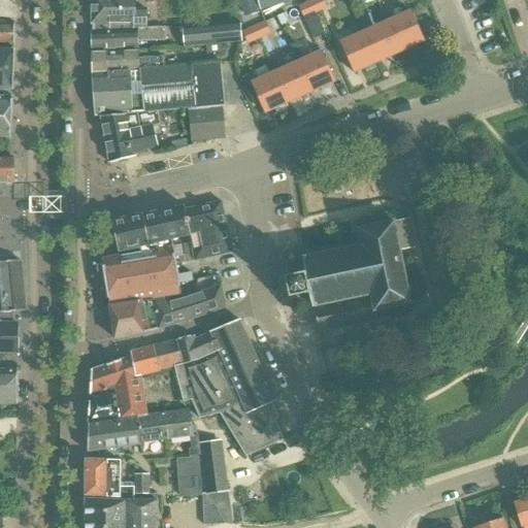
[(0,0),(0,18),(14,18),(13,0),(0,0)]
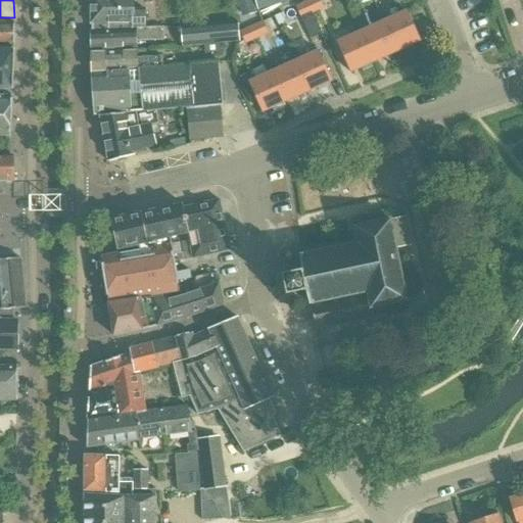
[(134,0),(92,0),(92,25),(93,25),(93,31),(146,28),(145,9),(134,9),(134,0)]
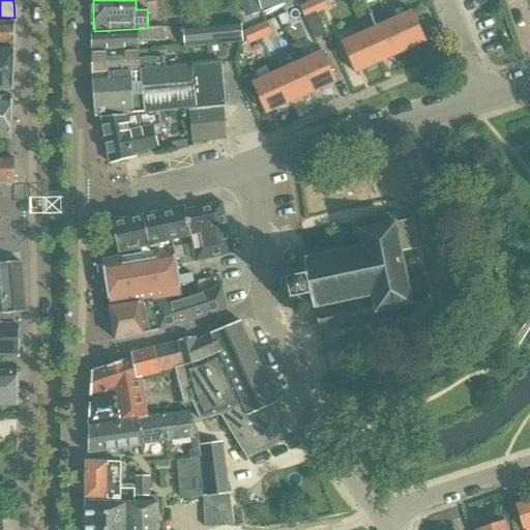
[(257,0),(258,1),(261,10),(297,0),(257,0)]
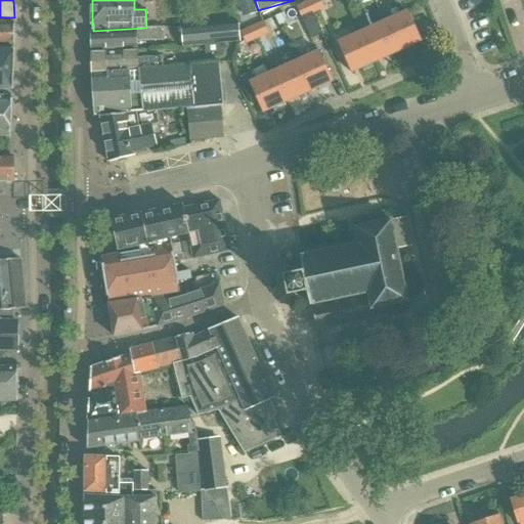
[(319,0),(312,0),(307,2),(313,14),(324,9),(319,0)]
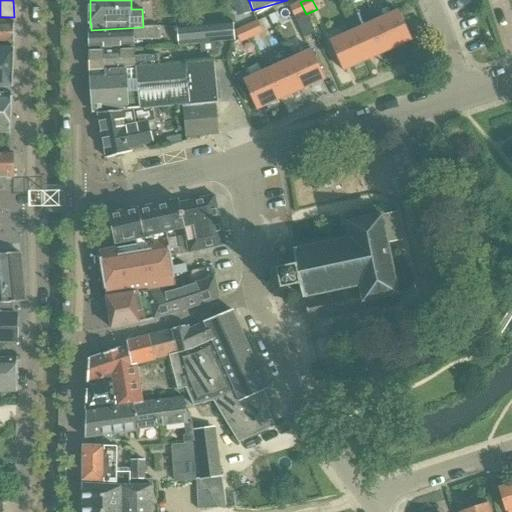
[(300,2),(289,7),(294,18),(304,39),(315,34),(306,14),(300,2)]
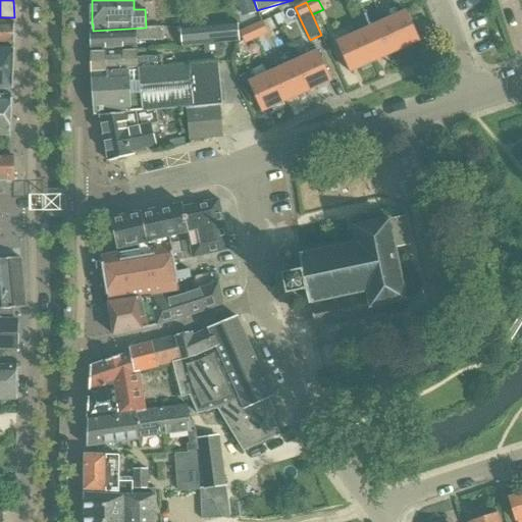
[(398,52),(420,42),(407,12),(383,22),(398,52)]
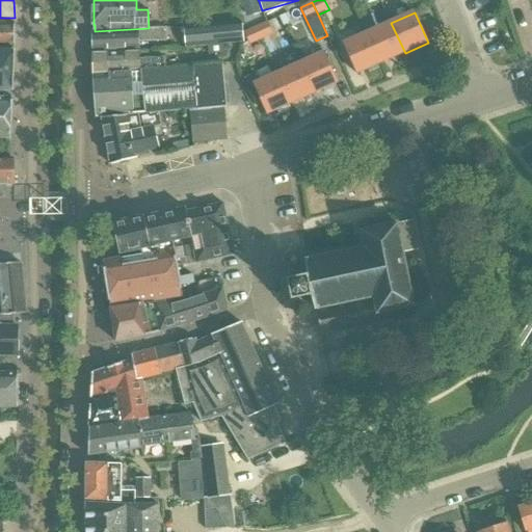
[(185,49),(244,44),(242,22),(183,27),(185,49)]
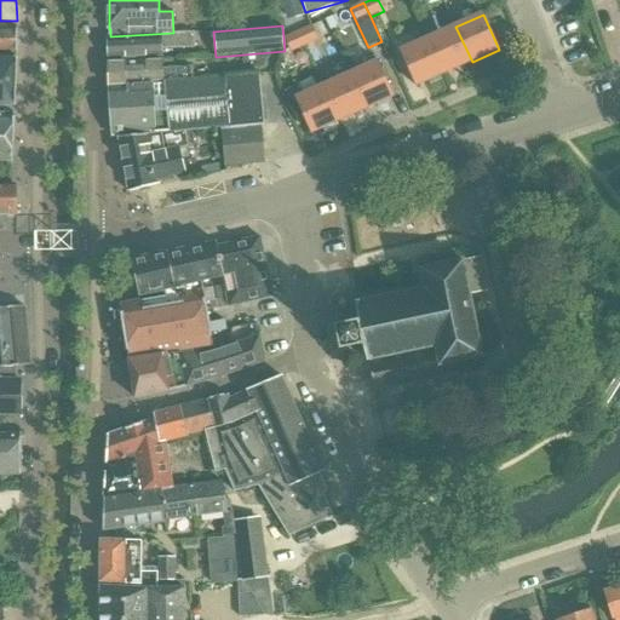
[(0,55),(16,56),(16,50),(18,49),(18,44),(17,42),(17,27),(0,27),(0,55)]
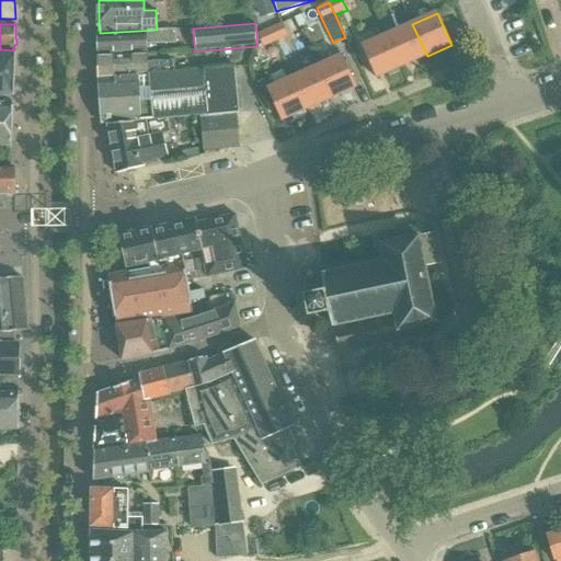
[(264,49),(287,38),(282,24),(258,35),(262,45),(253,49),(258,58),(254,60),(256,67),(270,60),(264,49)]
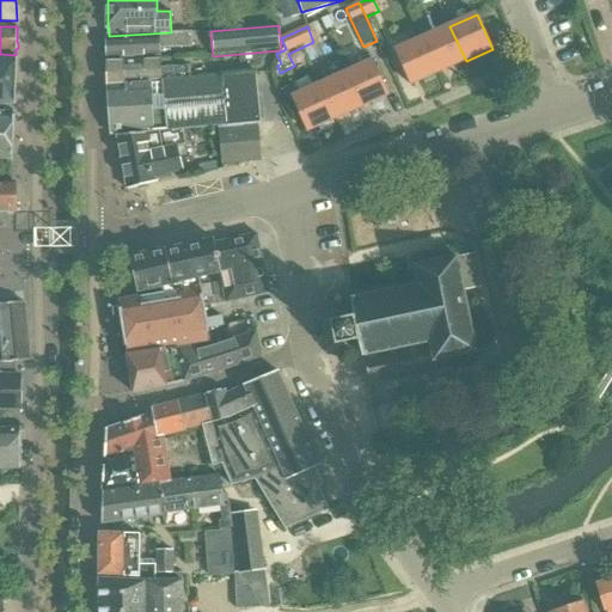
[(439,74),(466,61),(450,26),(423,38),(439,74)]
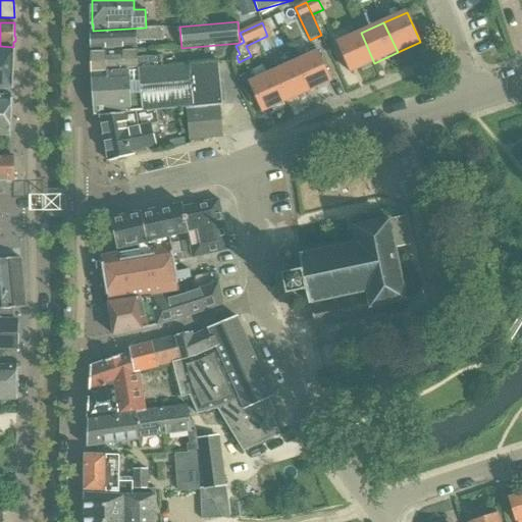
[(138,49),(138,42),(162,41),(162,30),(92,32),(93,50),(138,49)]
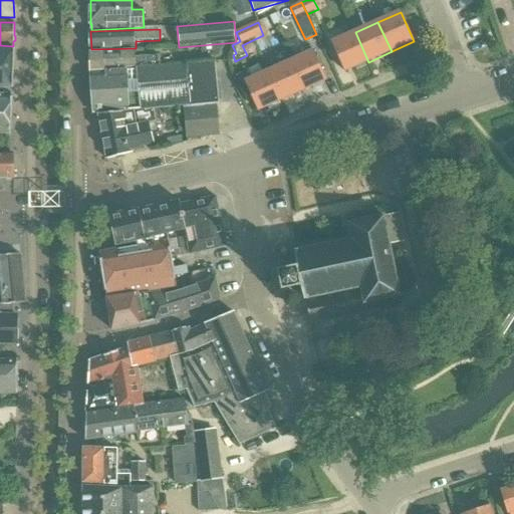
[(345,72),(368,62),(355,32),(332,42),(345,72)]
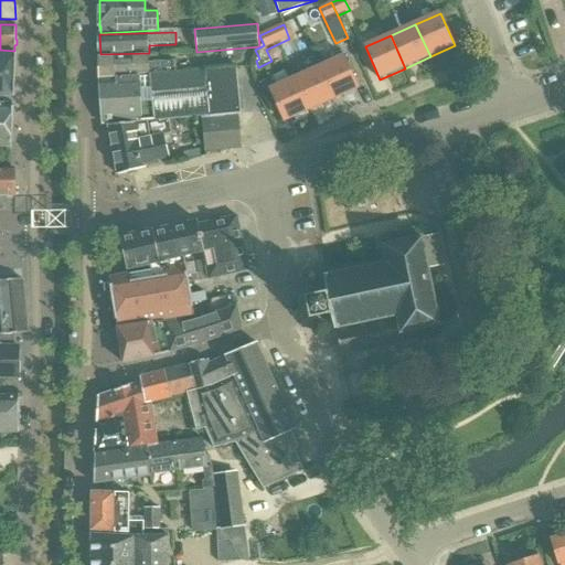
[(0,96),(13,97),(16,52),(0,52),(0,96)]
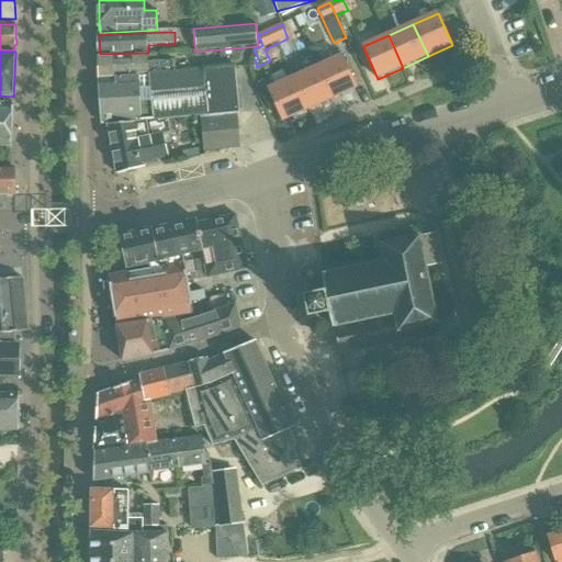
[(333,99),(357,88),(343,55),(317,66),(333,99)]
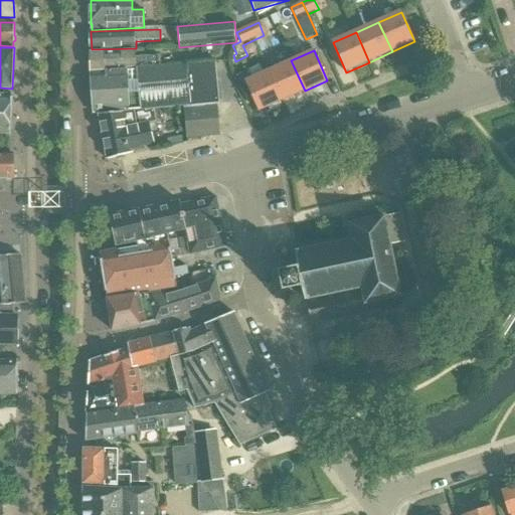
[(135,51),(91,53),(92,71),(137,67),(160,65),(159,56),(145,57),(144,56),(138,56),(137,58),(135,58),(135,51)]
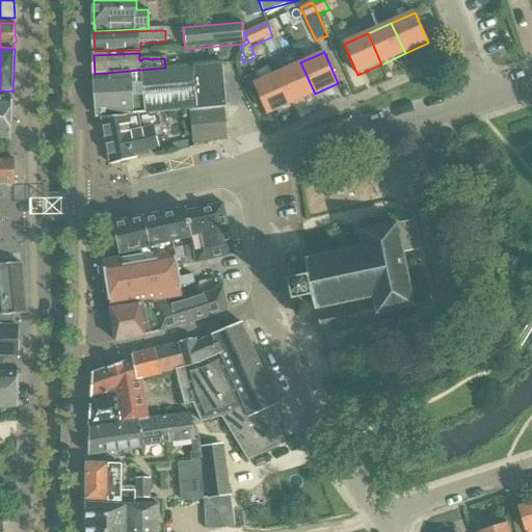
[(291,104),(315,94),(300,62),(277,73),(291,104)]
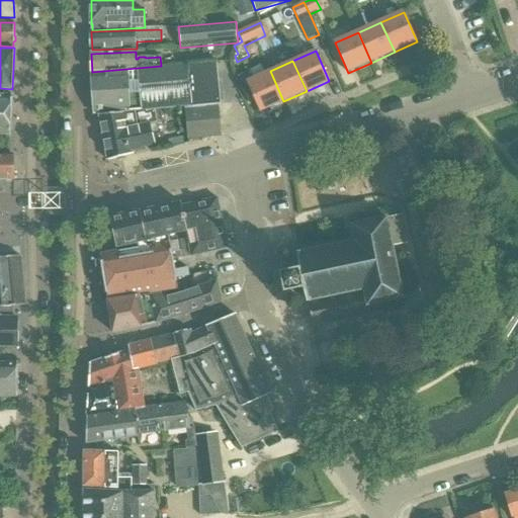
[(162,76),(160,76),(163,108),(170,107),(218,103),(217,92),(216,90),(216,85),(214,71),(208,72),(207,64),(162,68),(162,76)]
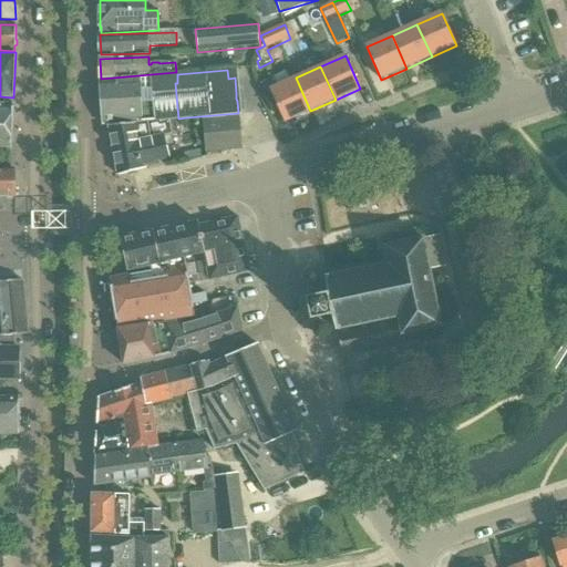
[(151,74),(101,79),(103,107),(104,125),(109,125),(110,125),(110,126),(155,122),(151,74)]
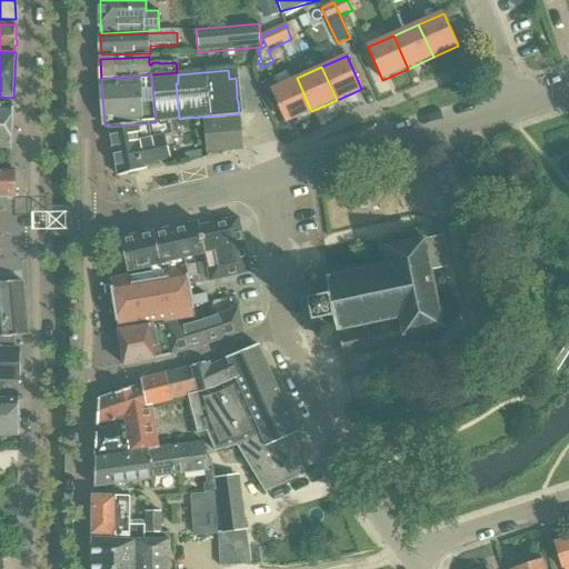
[(286,122),(311,111),(297,78),(271,89),(286,122)]
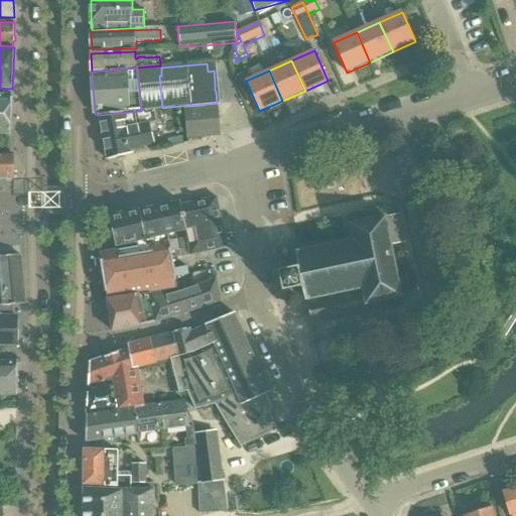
[(0,134),(10,134),(11,94),(0,94),(0,134)]
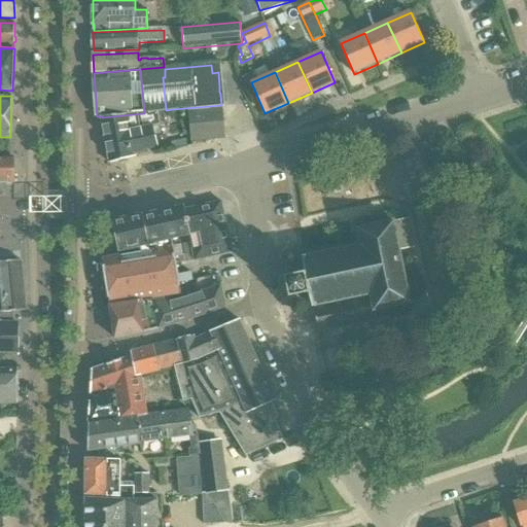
[(202,141),(224,139),(221,107),(188,111),(191,146),(202,144),(202,141)]
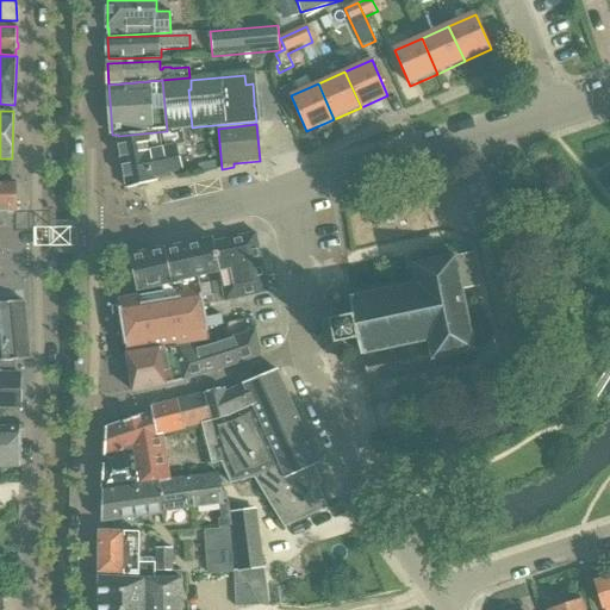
[(167,131),(118,136),(128,190),(159,182),(157,178),(182,170),(178,147),(186,144),(182,130),(167,131)]
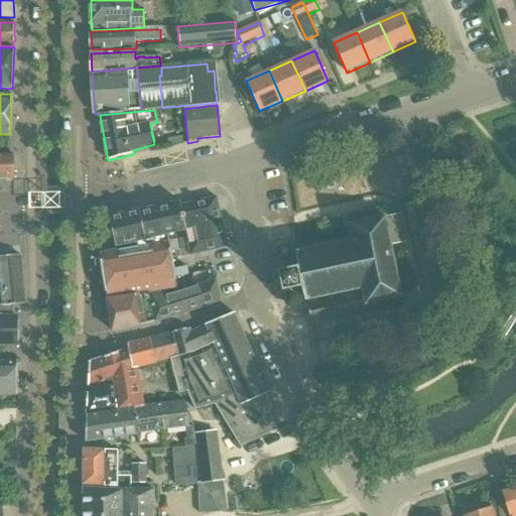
[(0,178),(14,178),(13,155),(0,154),(0,178)]
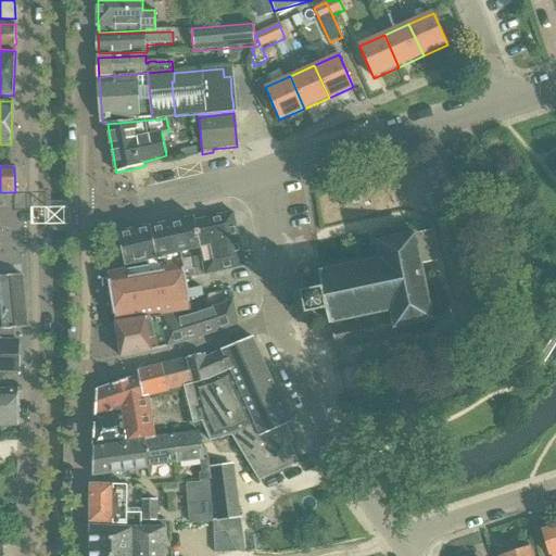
[(150,227),(117,234),(118,238),(124,263),(124,266),(137,264),(180,253),(199,249),(201,258),(204,274),(205,276),(244,267),(232,213),(194,222),(193,217),(154,227),(150,227)]
